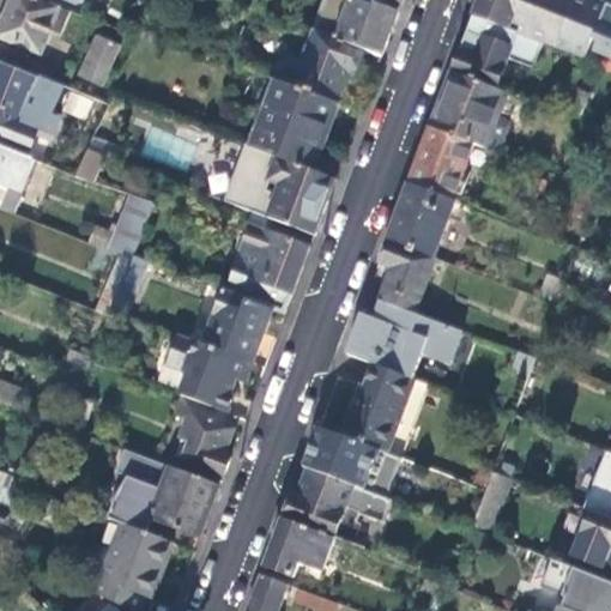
[(55,6),(40,0),(7,0),(0,20),(0,37),(37,52),(55,6)]
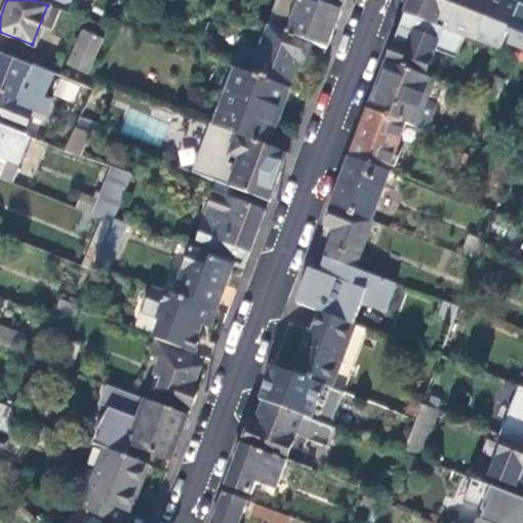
[(339,8),(318,0),(297,0),(285,32),(310,41),(325,47),(339,8)]
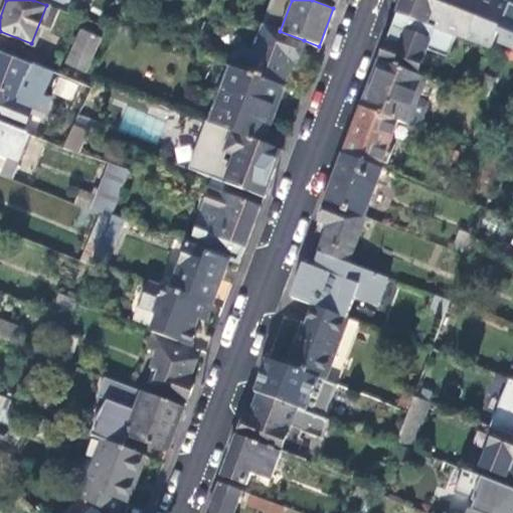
[(312,0),(333,8),(335,0),(312,0)]
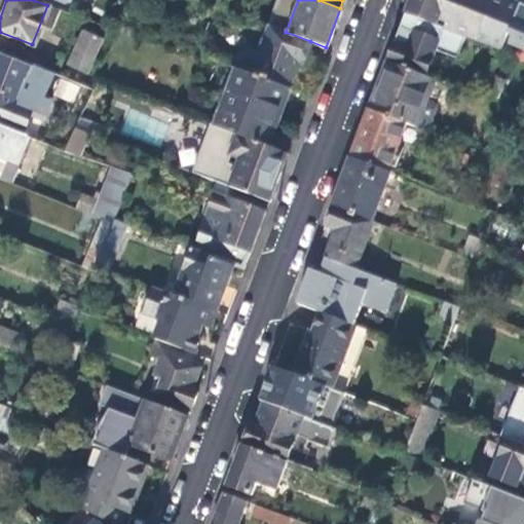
[(409,0),(405,12),(436,24),(443,0),(409,0)]
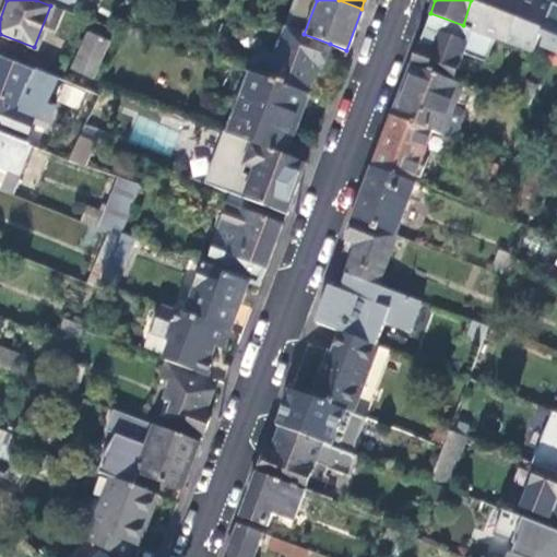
[(471,0),(463,25),(483,33),(495,0),(471,0)]
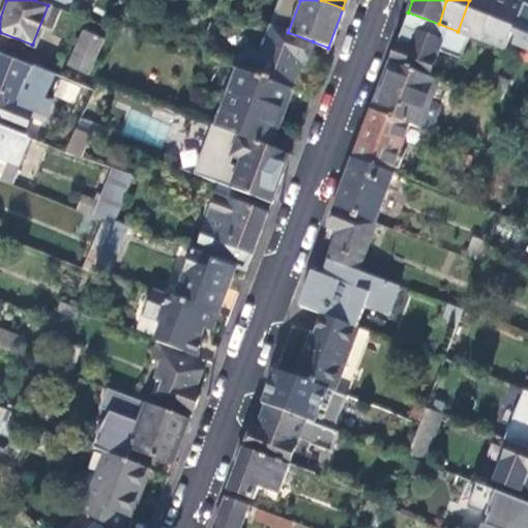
[(523,2),(518,0),(469,0),(458,31),(468,34),(504,48),(523,2)]
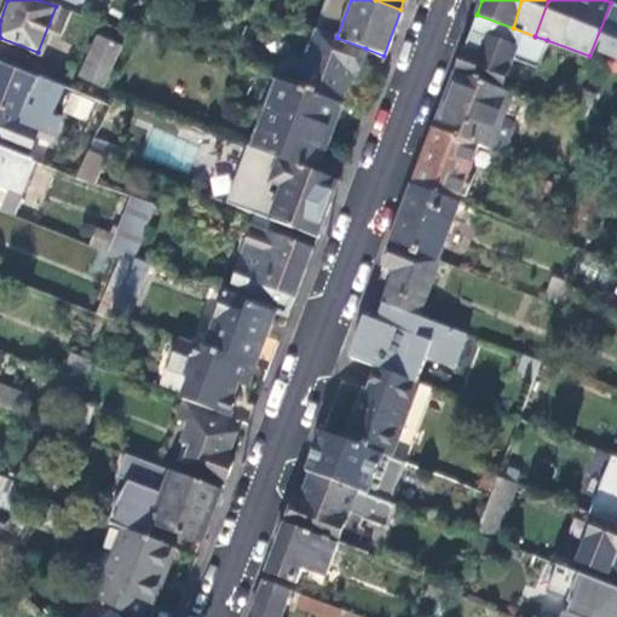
[(455,70),(501,87),(512,57),(537,67),(547,40),(535,36),(513,28),(477,15),(455,70)]
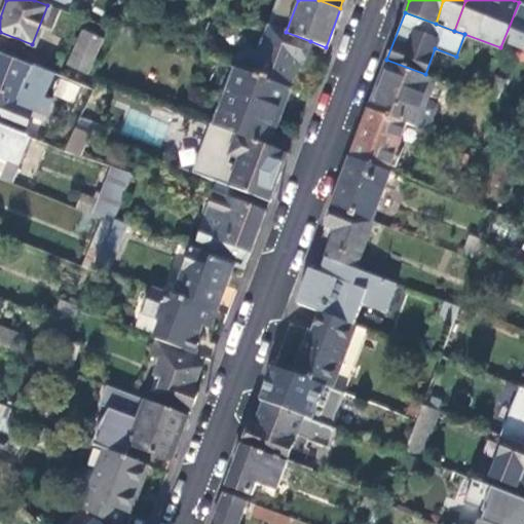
[(523,17),(519,15),(509,42),(523,47),(523,17)]
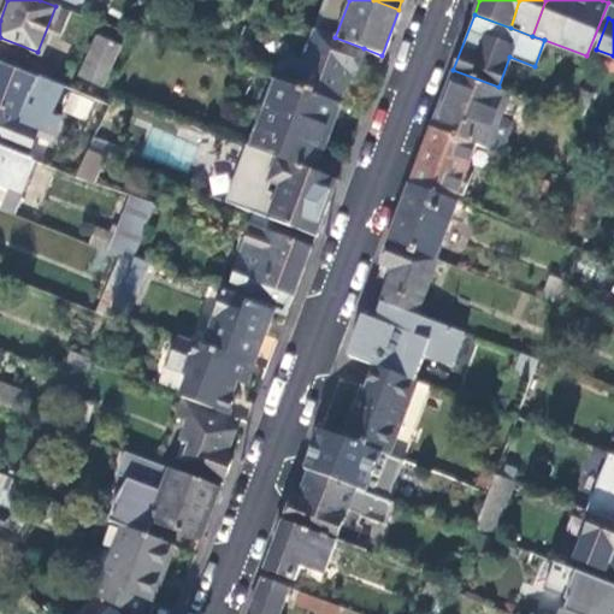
[(278,80),(337,102),(349,72),(354,75),(364,48),(335,37),(316,29),(302,63),(287,57),(278,80)]
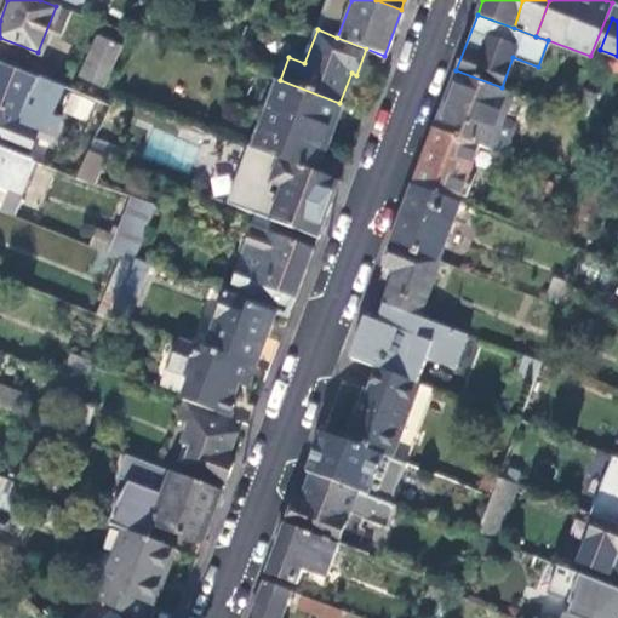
[(79,76),(102,85),(118,46),(95,36),(79,76)]
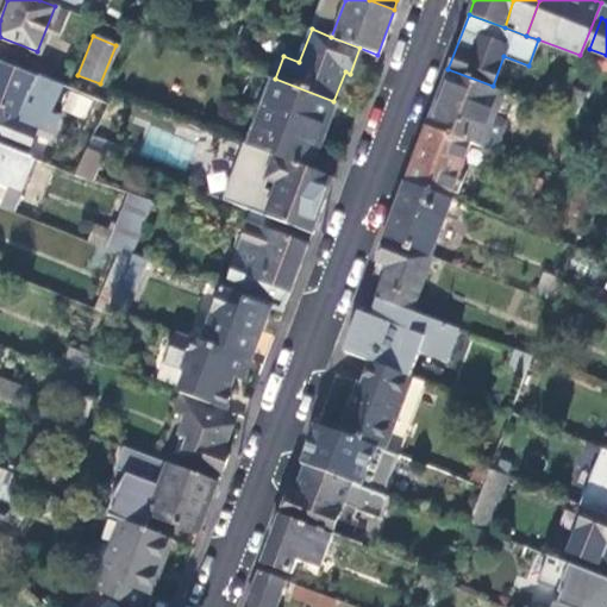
[(0,60),(35,74),(47,79),(50,68),(0,47),(0,60)]
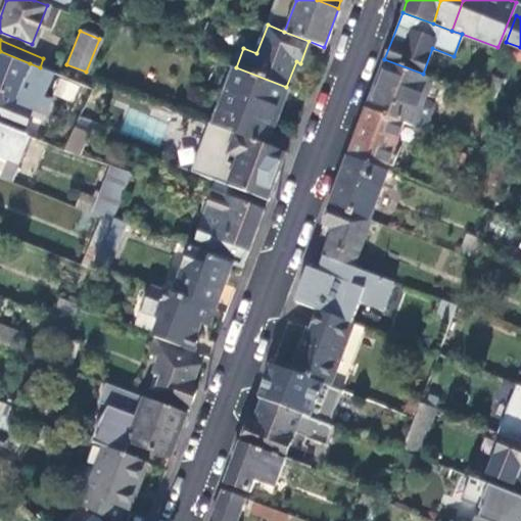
[(16,98),(15,98),(29,66),(0,54),(0,124),(18,131),(30,103),(16,98)]
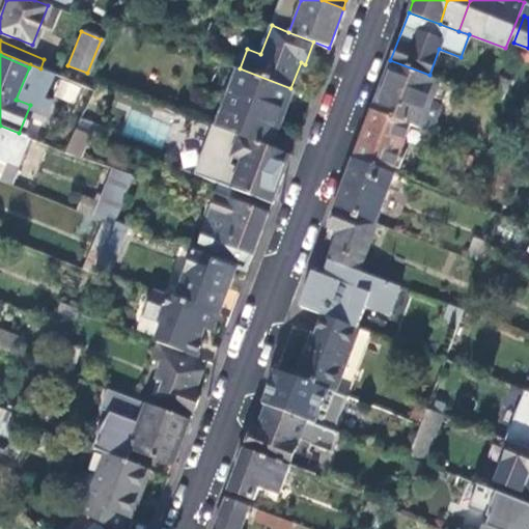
[(420,127),(440,79),(429,75),(390,60),(372,109),(409,122),(420,127)]
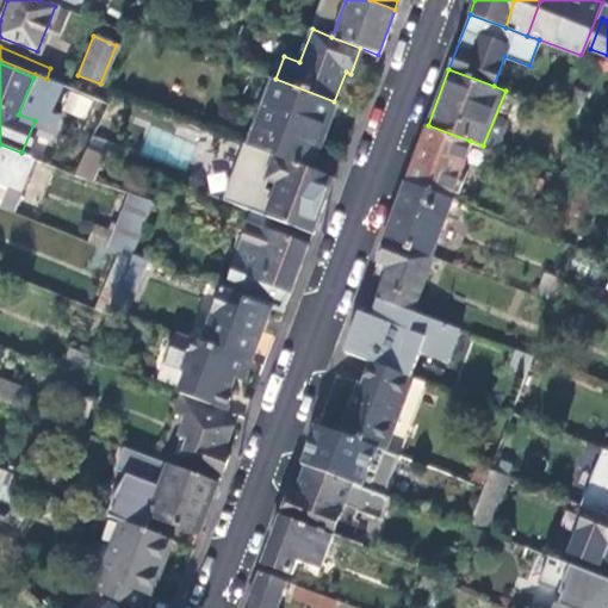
[(47,79),(35,74),(33,78),(18,115),(19,115),(24,105),(44,113),(56,82),(47,79)]
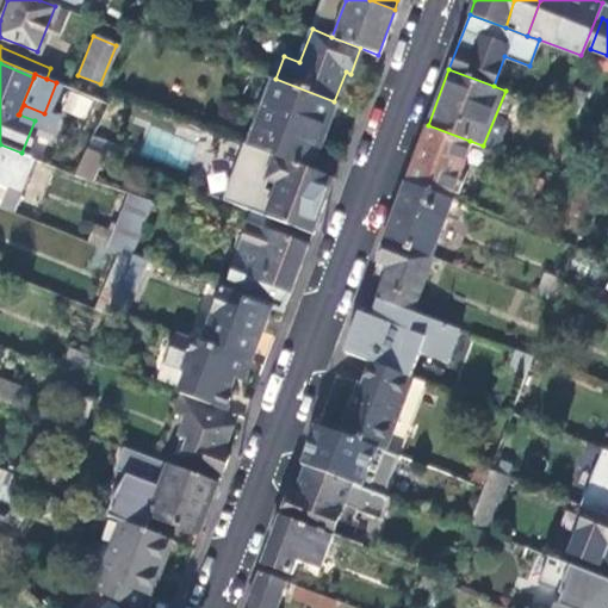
[(334,101),(275,79),(250,147),(273,155),(309,168),(334,101)]
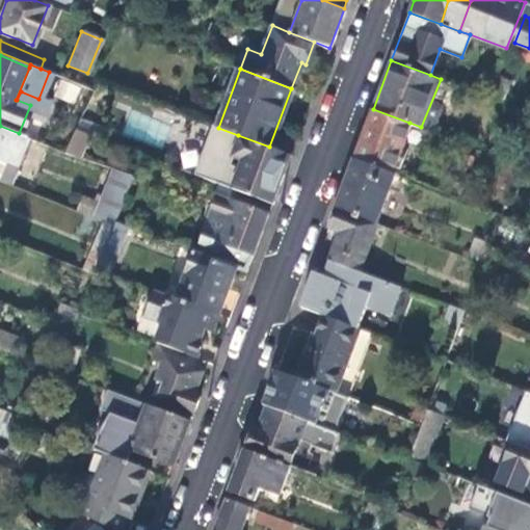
[(56,77),(51,95),(73,101),(78,83),(56,77)]
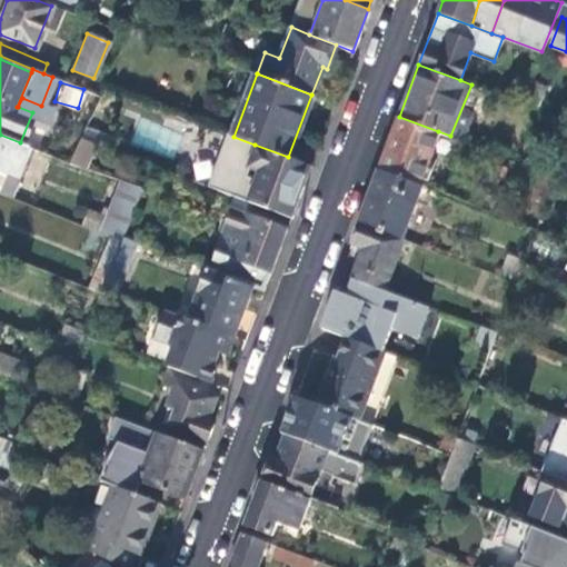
[(438,131),(399,117),(379,168),(419,183),(438,131)]
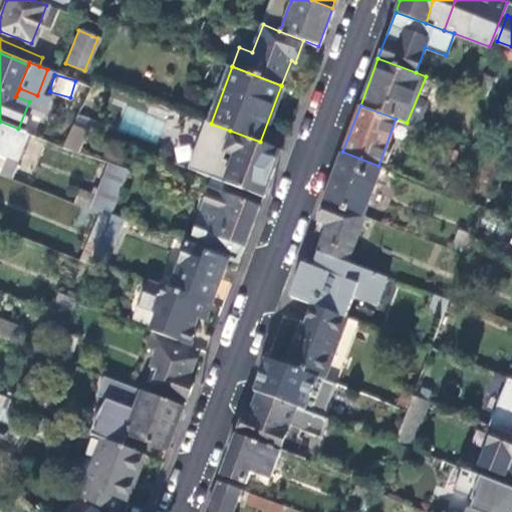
[(17,157),(27,133),(18,129),(0,121),(0,170),(7,153),(17,157)]
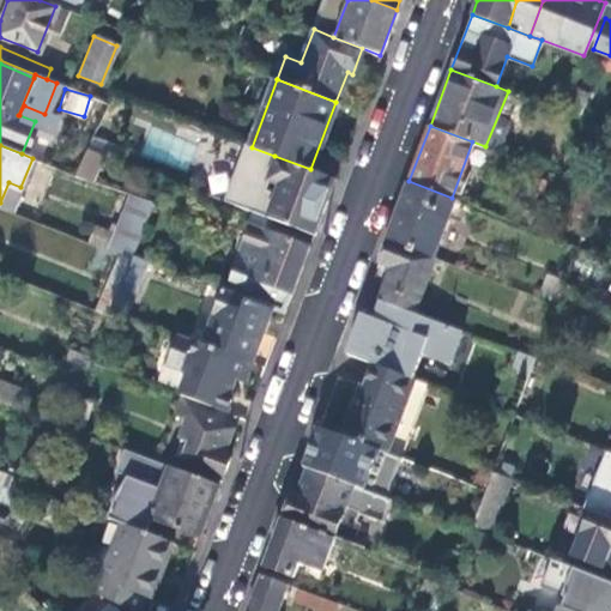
[(91,179),(98,150),(82,146),(74,175),(91,179)]
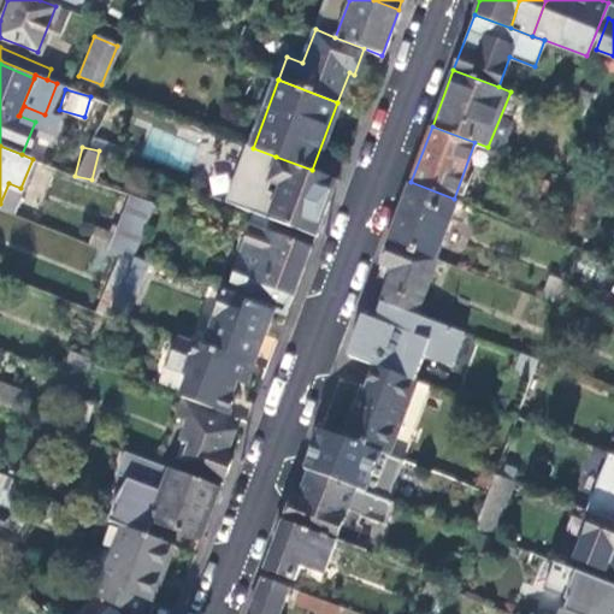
[(613,152),(601,189),(613,194),(613,152)]
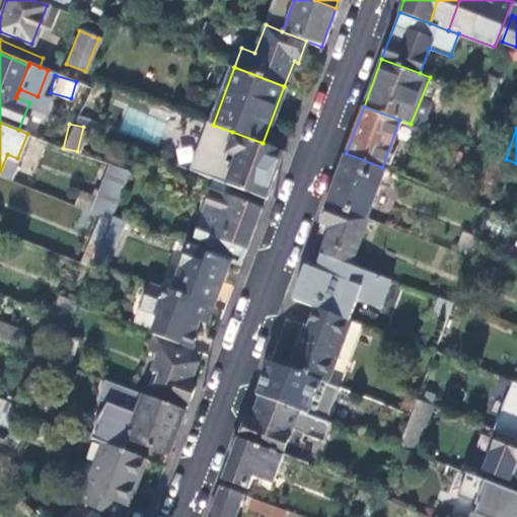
[(265,198),(282,150),(263,143),(232,132),(224,151),(226,152),(223,161),(233,165),(226,183),(265,198)]
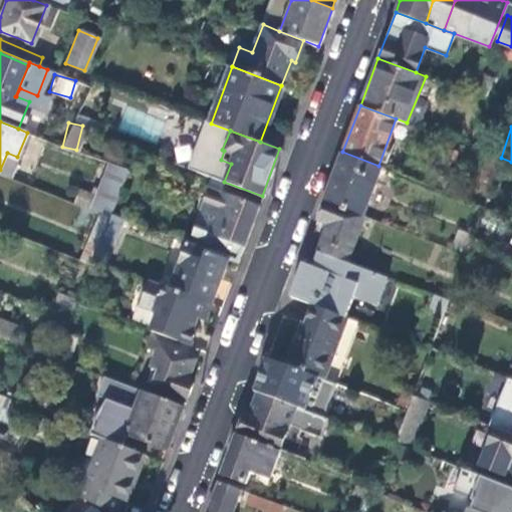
[(382,167),(378,166),(342,152),(325,199),(365,214),(382,167)]
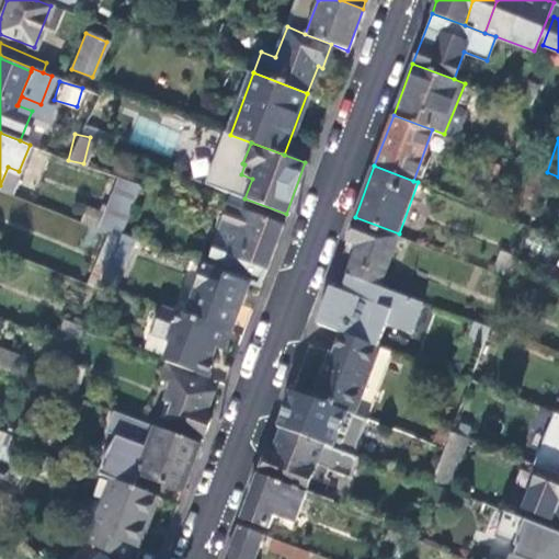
[(8,167),(0,185),(0,189),(10,193),(19,171),(8,167)]
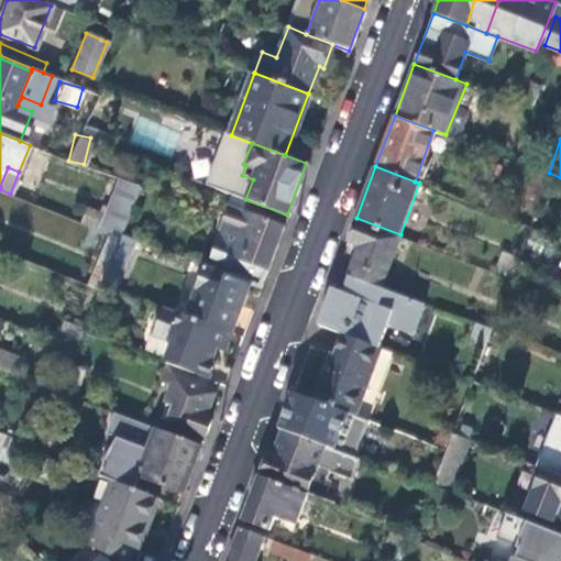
[(140,188),(116,178),(96,228),(106,231),(120,237),(121,232),(140,188)]
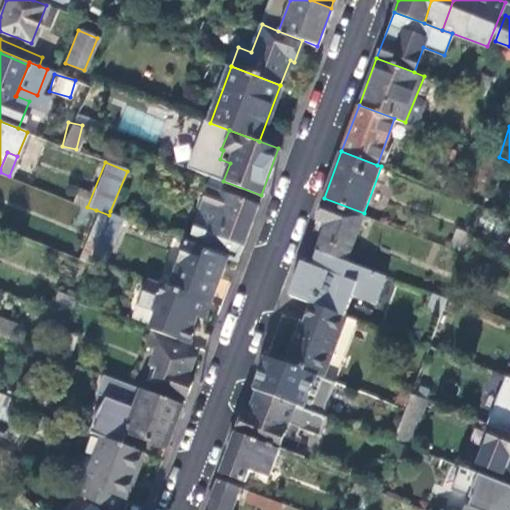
[(236,260),(257,204),(220,190),(223,181),(210,176),(185,240),(213,250),(213,251),(226,257),(236,260)]
